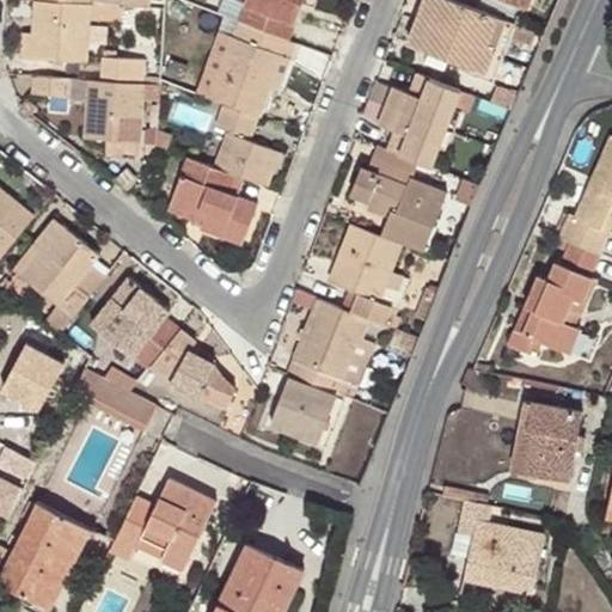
[(89,0),(37,0),(36,31),(35,55),(86,59),(91,0),(89,0)]
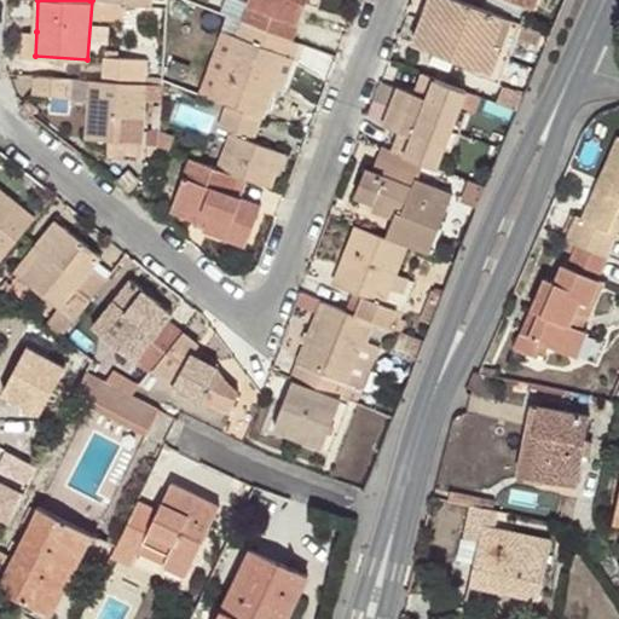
[(249,0),(242,18),(293,38),(306,0),(249,0)]
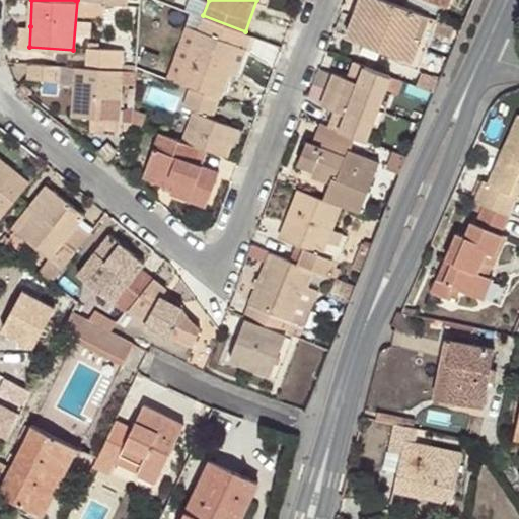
[(424,12),(391,0),(359,0),(347,33),(413,61),(422,40),(415,36),(424,12)]
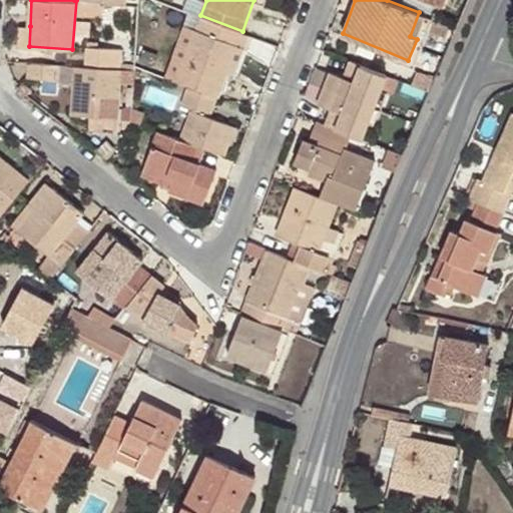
[(417,64),(435,18),(419,12),(410,36),(417,39),(408,60),(417,64)]
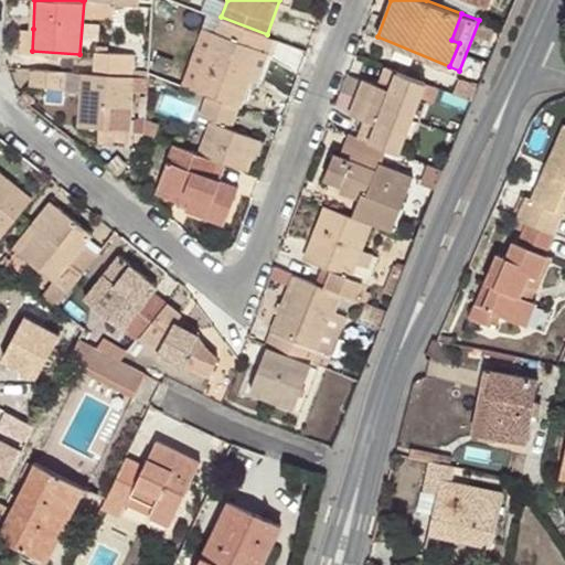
[(267,34),(221,17),(216,30),(194,87),(209,93),(241,104),(252,76),(263,48),(272,51),(276,38),(267,34)]
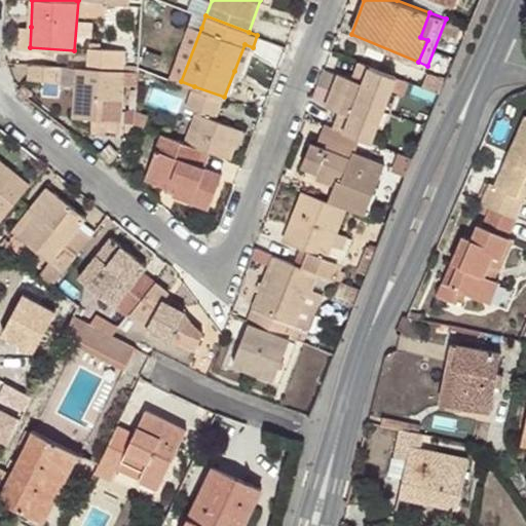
[(192,24),(171,77),(181,81),(201,28),(192,24)]
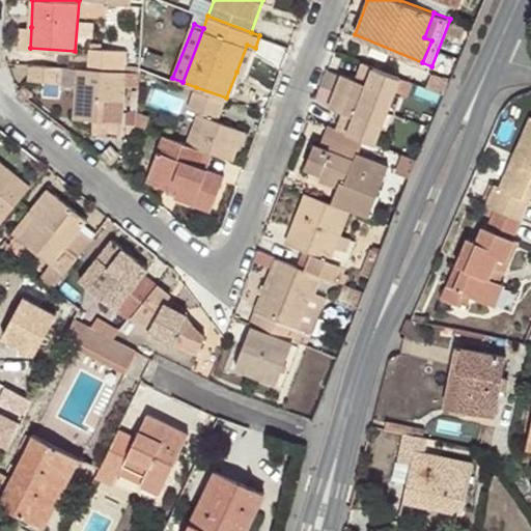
[(30,48),(31,27),(19,26),(17,48),(30,48)]
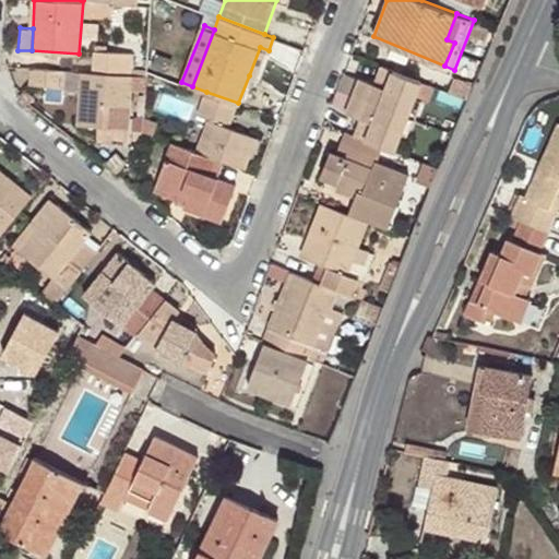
[(260,47),(249,75),(258,80),(269,50),(260,47)]
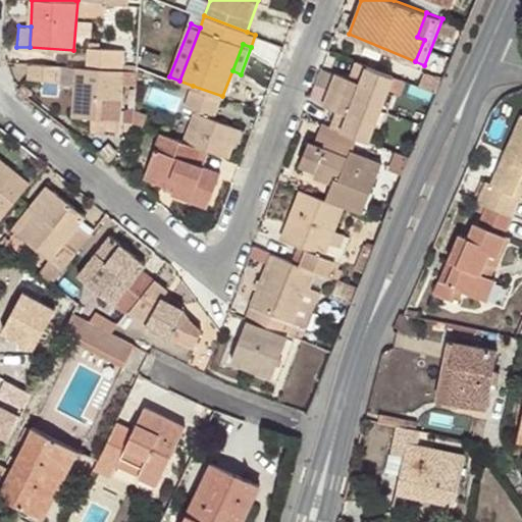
[(122,67),(123,68),(124,50),(89,47),(87,66),(122,67)]
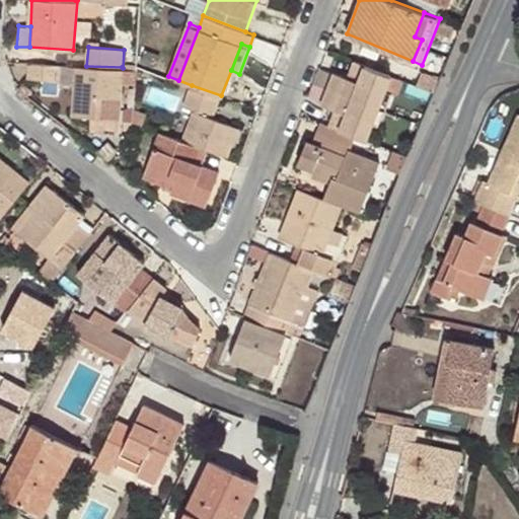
[(363,63),(353,59),(346,76),(356,80),(363,63)]
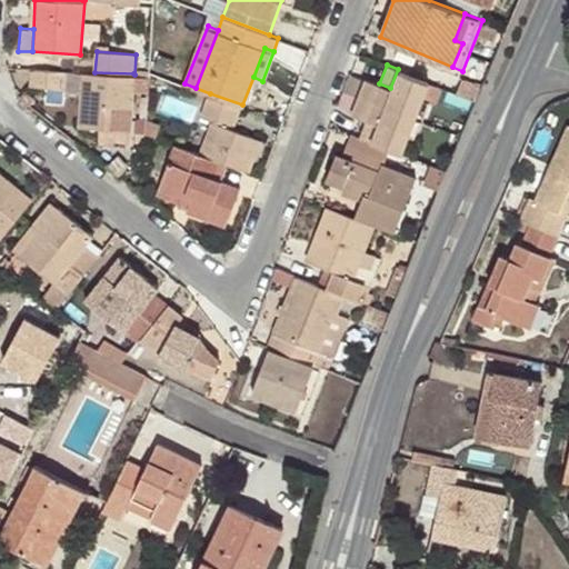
[(71,70),(36,68),(33,85),(69,88),(71,70)]
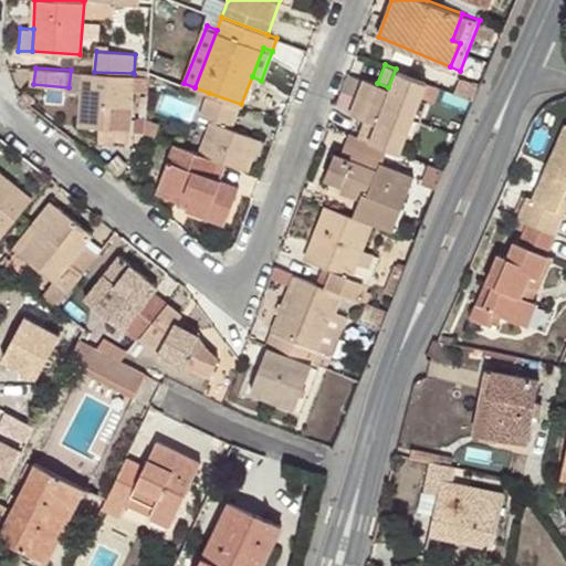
[(343,86),(357,93),(413,117),(428,82),(396,69),(388,87),(377,83),(347,72),(343,86)]
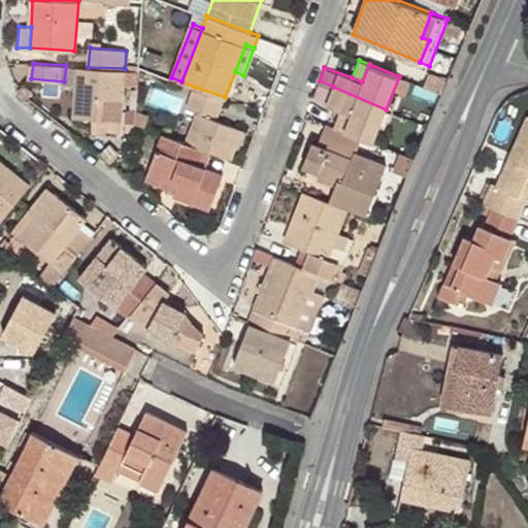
[(124,68),(88,67),(79,66),(77,118),(92,119),(109,121),(109,129),(121,130),(124,68)]
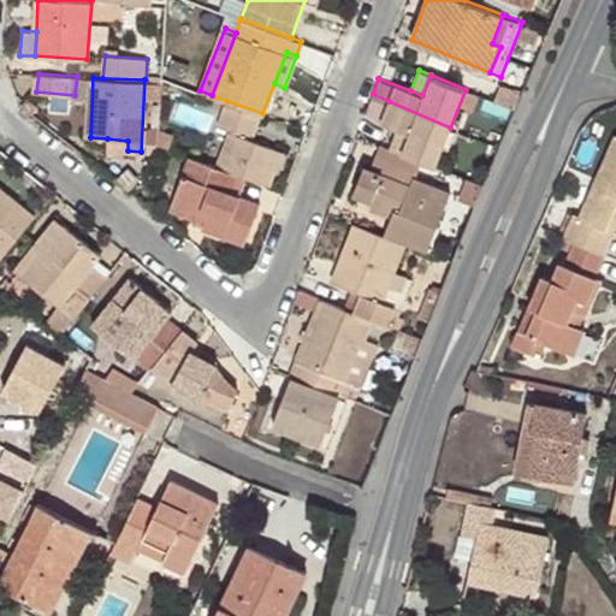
[(253,138),(262,113),(227,101),(218,125),(234,130),(219,166),(238,172),(266,183),(280,148),(253,138)]
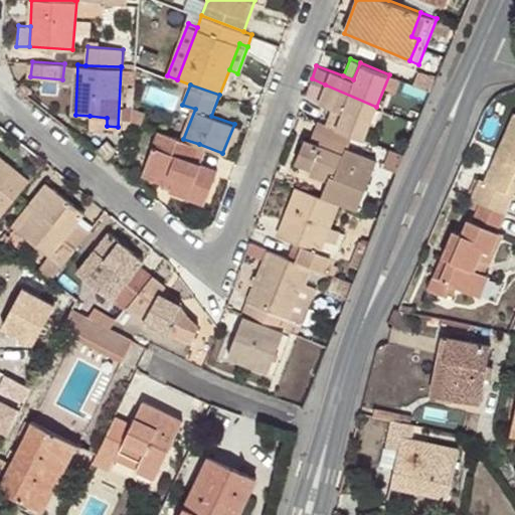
[(353,134),(364,139),(376,107),(325,84),(318,101),(331,106),(342,111),(335,127),(353,134)]
